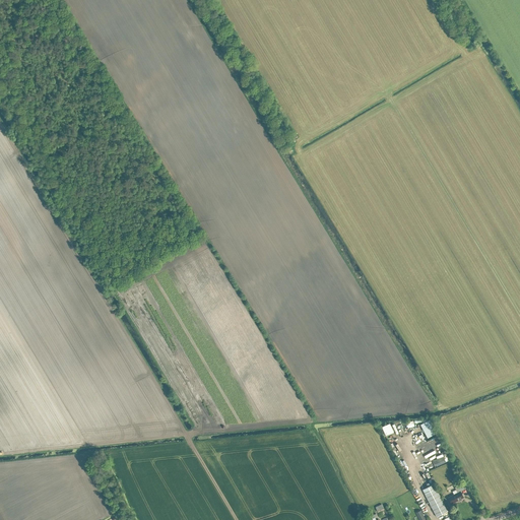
[(420,425),(428,438),(437,433),(430,419),(420,425)]
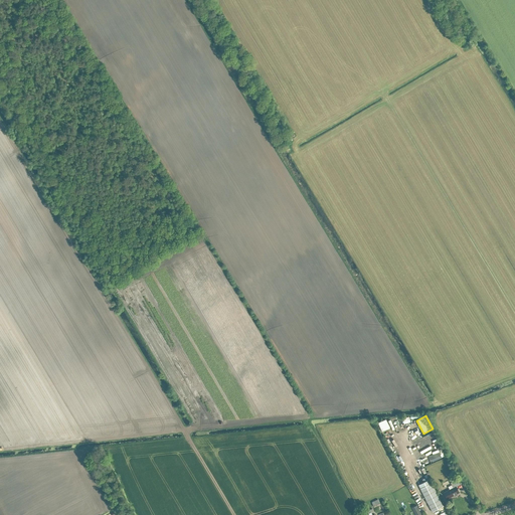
[(379,421),(383,431),(391,426),(387,417),(379,421)]
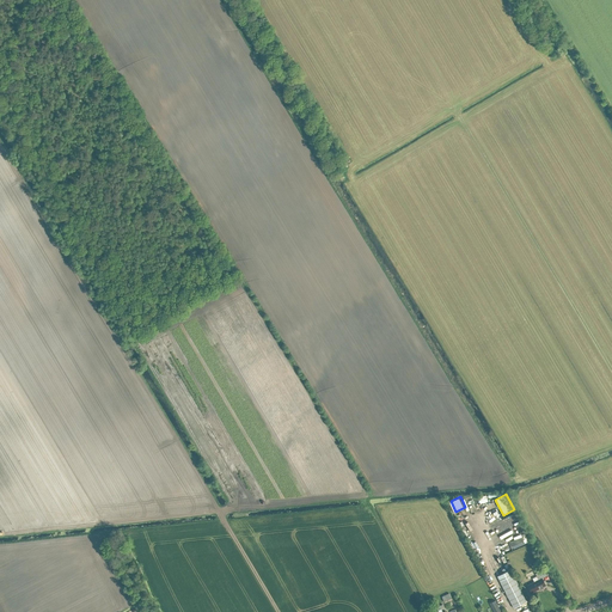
[(522,534),(515,537),(515,539),(510,540),(513,545),(525,540),(522,534)]
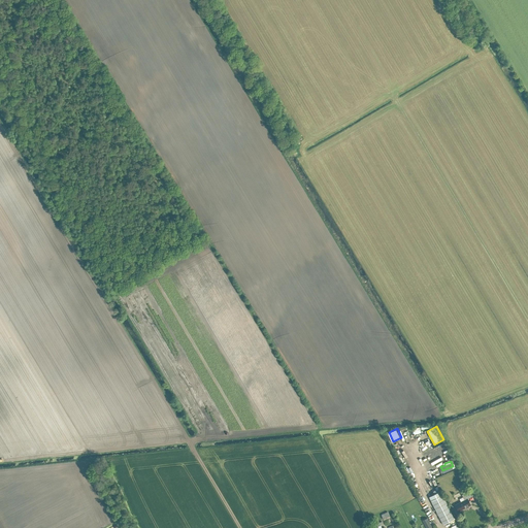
[(464,499),(455,504),(458,512),(465,507),(466,508),(469,507),(468,506),(471,504),(468,498),(472,496),(469,490),(462,494),(464,499)]
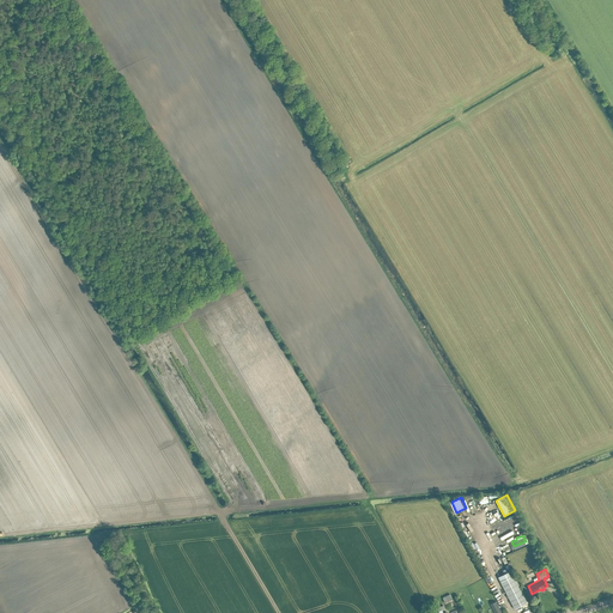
[(498,577),(515,610),(528,602),(511,570),(498,577)]
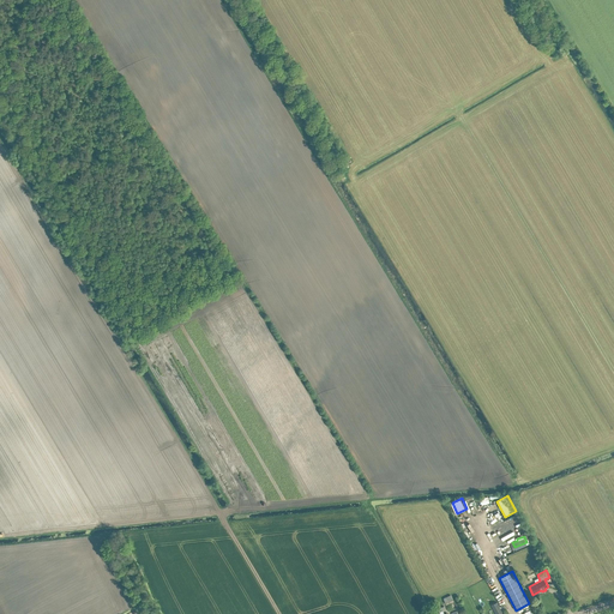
[(446,605),(453,601),(451,595),(444,599),(446,605)]
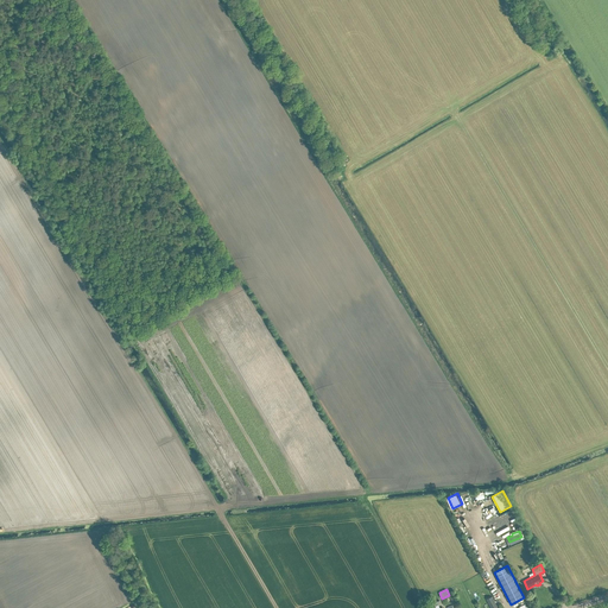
[(491,607),(494,607),(498,607),(492,596),(487,599),(491,607)]
